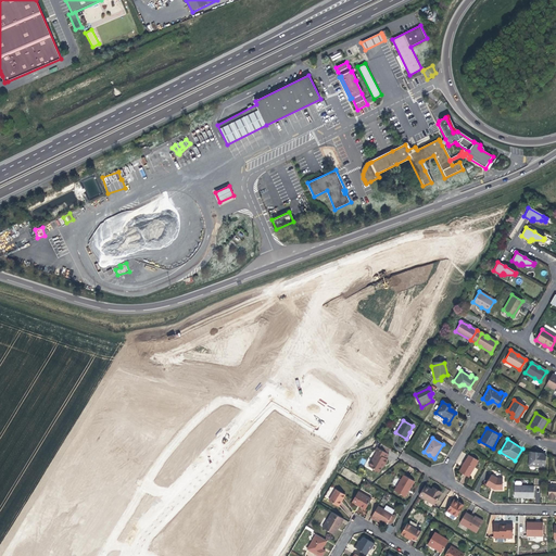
[(380,443),(378,447),(386,453),(389,447),(380,443)]
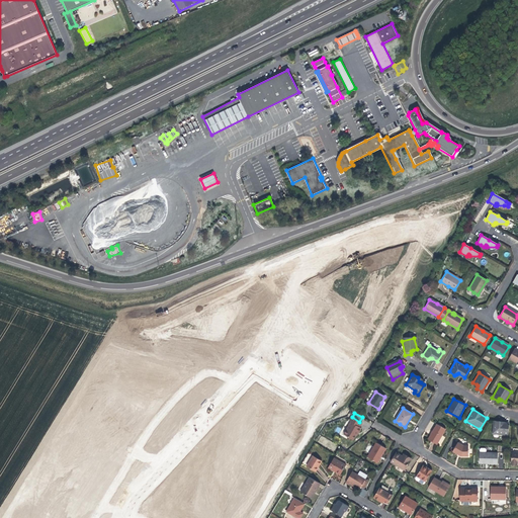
[(352,417),(351,417),(348,421),(350,422),(343,434),(352,439),(355,434),(357,432),(360,427),(359,426),(361,423),(359,422),(352,417)]
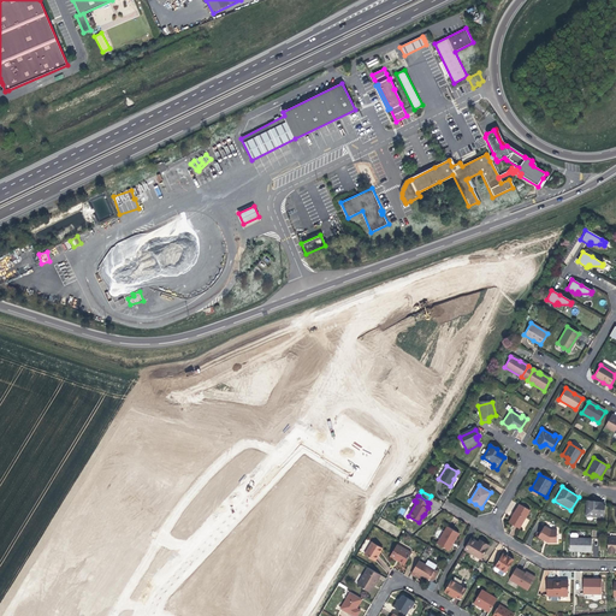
[(602,505),(598,504),(594,501),(587,501),(586,515),(599,516),(598,520),(604,520),(605,505),(602,505)]
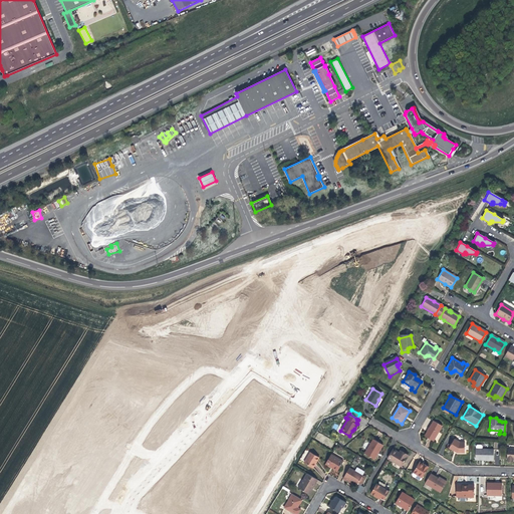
[(434,420),(429,429),(430,430),(429,432),(428,431),(425,436),(434,441),(443,426),(434,420)]
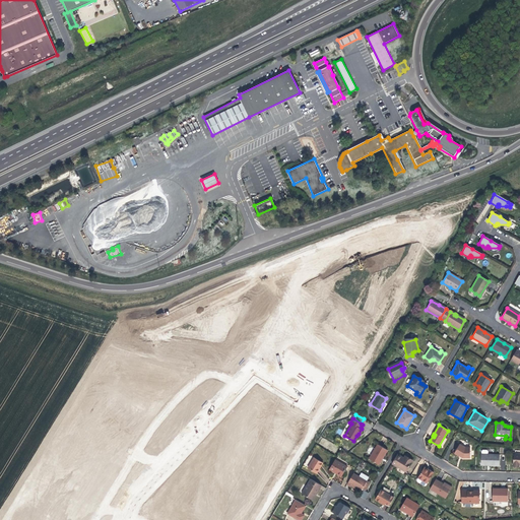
[(378,464),(381,460),(380,460),(382,457),(382,458),(387,450),(377,444),(369,459),(378,464)]
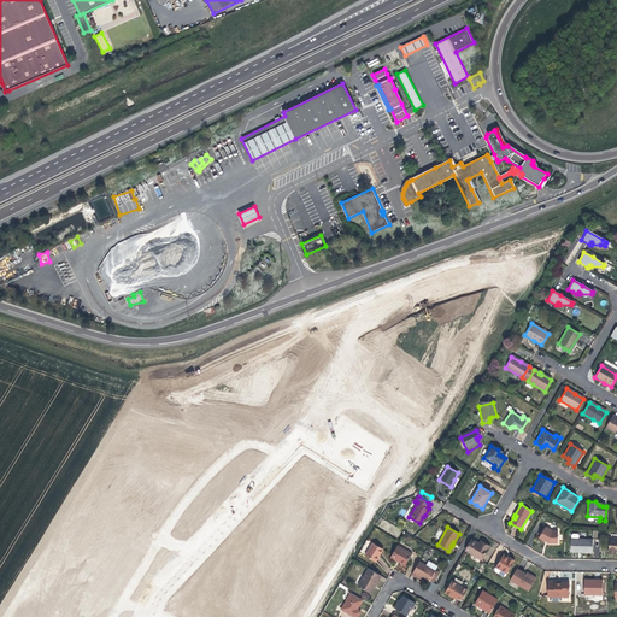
[(544,529),(539,538),(545,541),(545,540),(550,542),(548,544),(558,544),(559,534),(559,532),(552,530),(545,527),(544,529)]
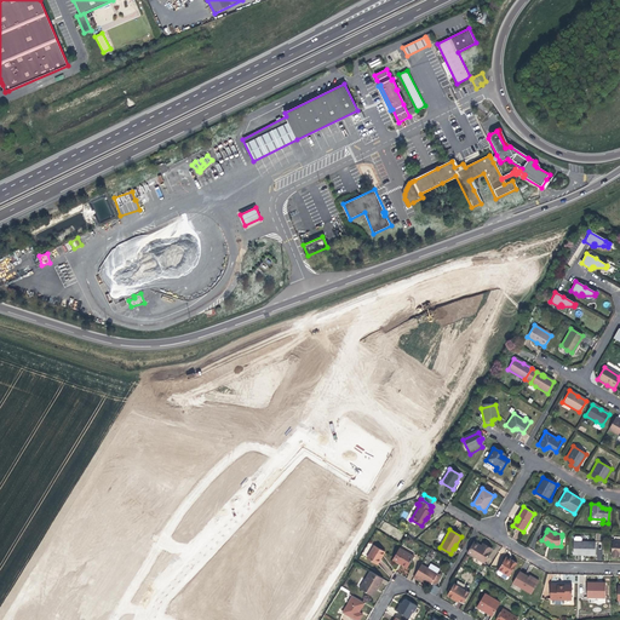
[(492,549),(486,545),(483,547),(481,546),(474,541),(466,552),(483,563),(492,549)]
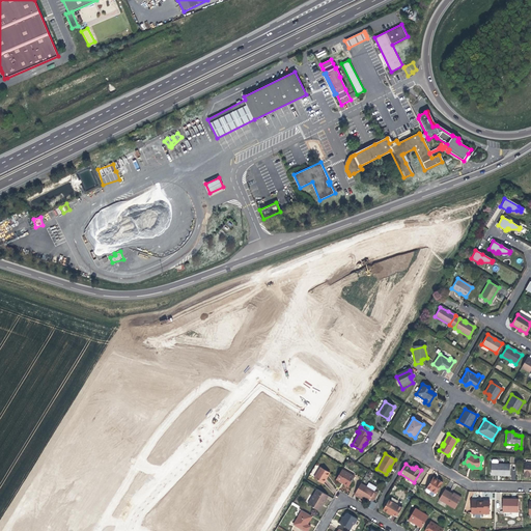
[(499,465),(492,465),(492,475),(501,475),(501,477),(505,477),(510,477),(510,465),(499,465)]
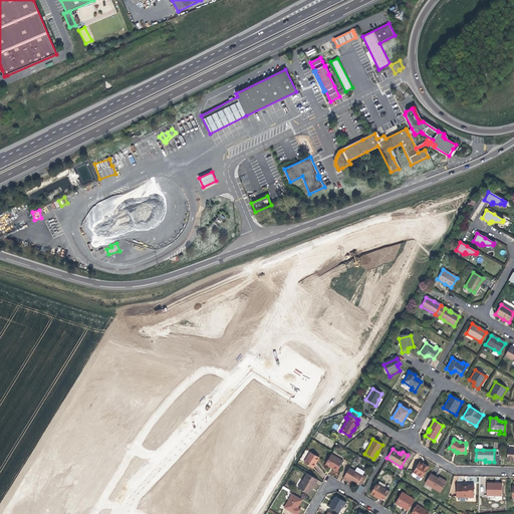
[(318,457),(309,452),(303,462),(312,467),(315,463),(318,457)]
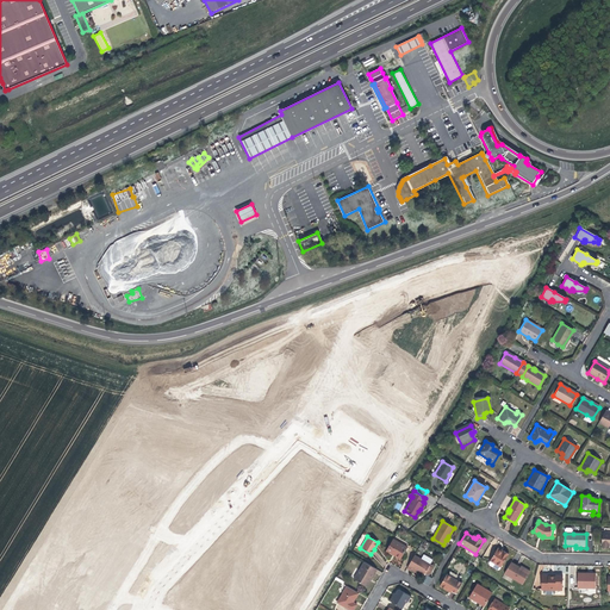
[(393,555),(399,558),(406,547),(392,539),(386,551),(393,555)]
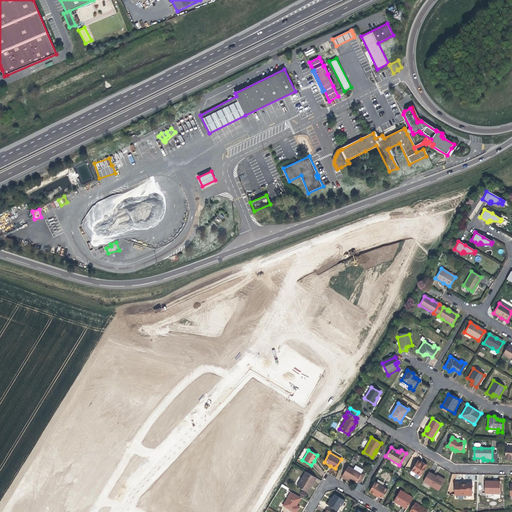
[(427,464),(422,462),(422,463),(418,460),(412,470),(415,472),(420,475),(427,464)]
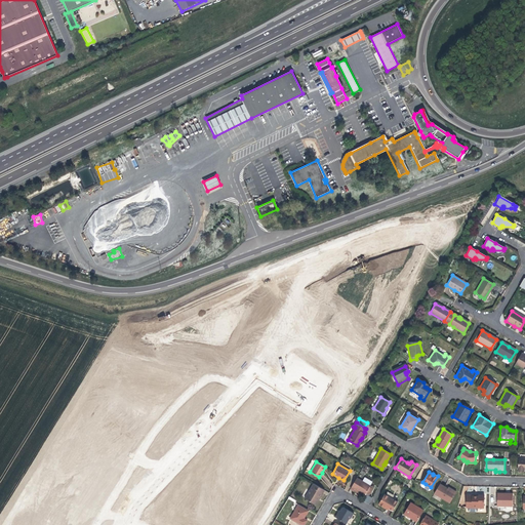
[(366,490),(369,492),(372,487),(356,478),(350,488),(354,490),(354,489),(357,491),(359,492),(364,495),(364,494),(365,492),(366,490)]
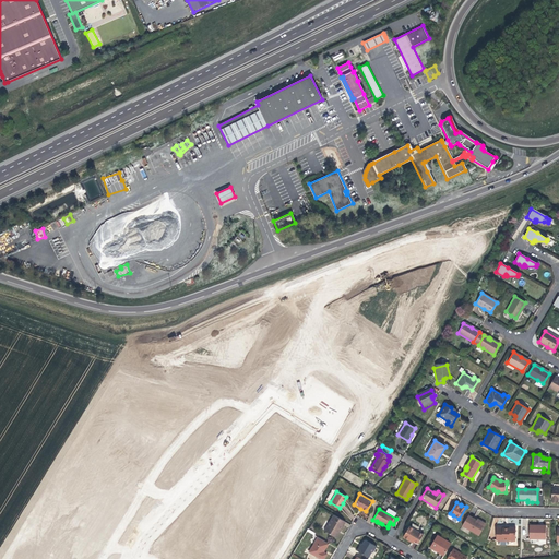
[(462,525),(479,535),(487,523),(478,519),(477,520),(475,519),(468,514),(462,525)]
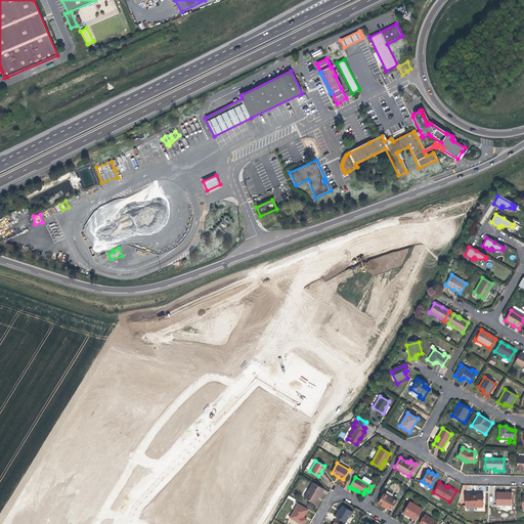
[(323,489),(312,483),(304,497),(314,504),(318,497),(323,489)]
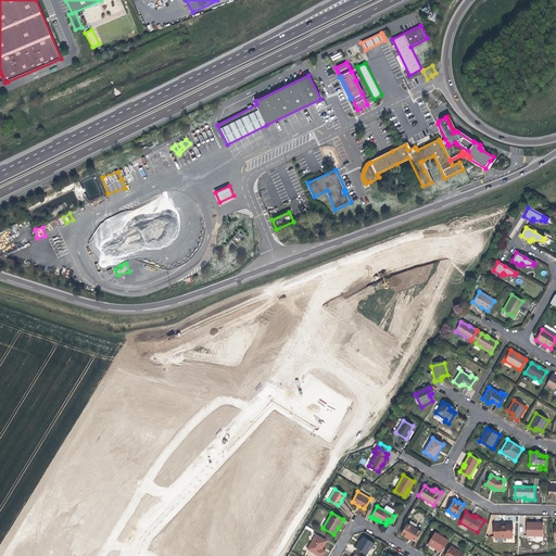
[(542,535),(543,525),(535,523),(535,522),(527,522),(527,535),(542,535)]
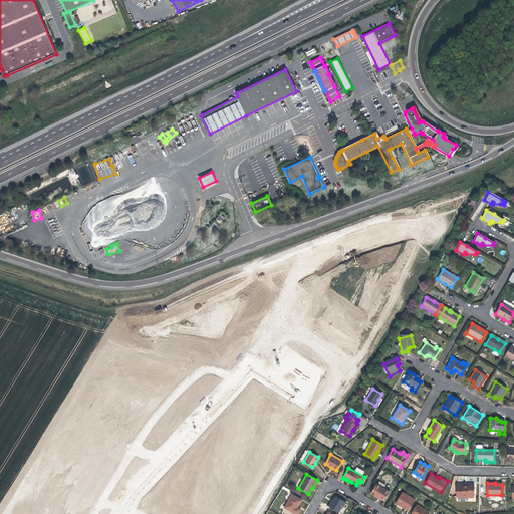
[(363,488),(356,484),(356,485),(355,486),(353,489),(359,493),(363,488)]
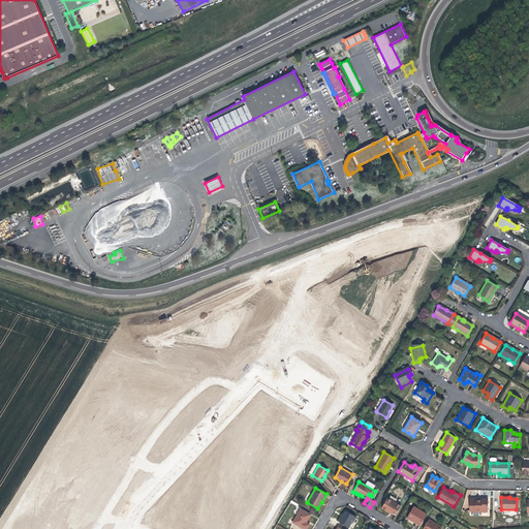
[(381,507),(387,511),(389,509),(392,511),(396,514),(400,505),(387,498),(381,507)]
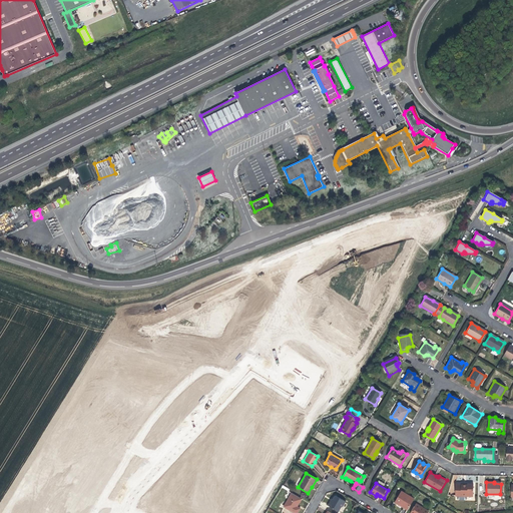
[(455,496),(457,496),(467,496),(473,496),(473,484),(467,484),(467,485),(462,485),(462,483),(456,483),(455,496)]
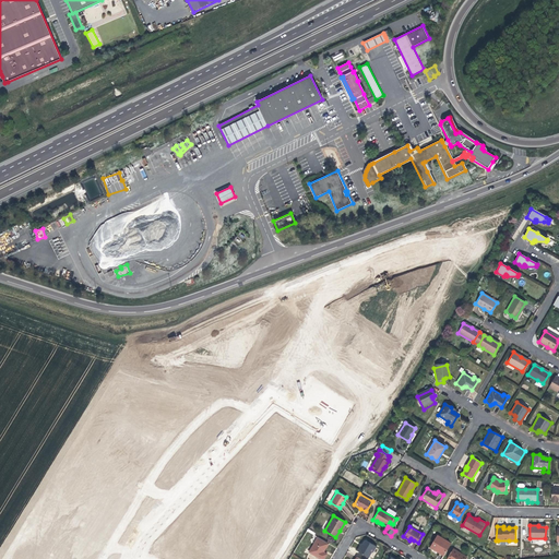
[(437,550),(443,555),(450,543),(437,535),(429,546),(437,550)]
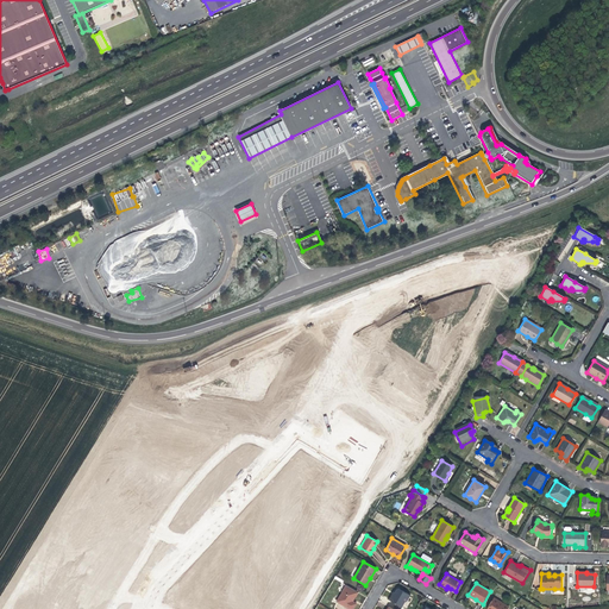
[(352,598),(357,591),(345,585),(336,601),(350,608),(351,608),(355,603),(351,601),(352,598)]
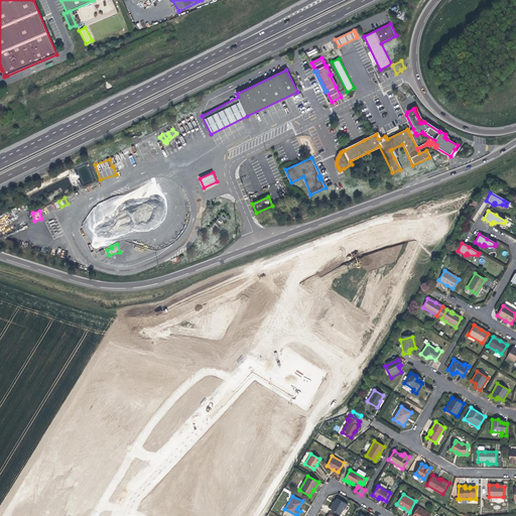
[(338,499),(336,503),(335,505),(333,505),(332,508),(332,510),(341,514),(344,509),(345,509),(347,505),(338,499)]
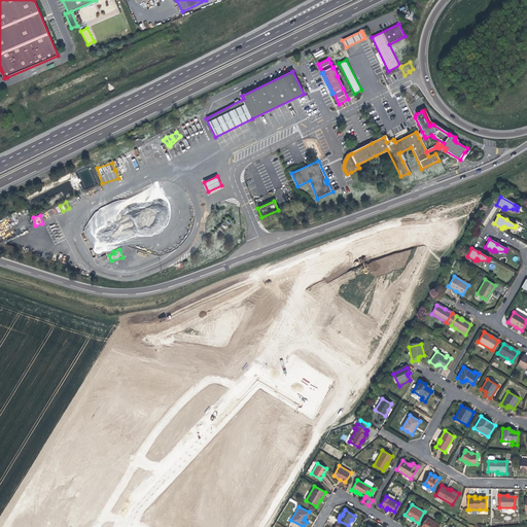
[(440,526),(441,526),(427,518),(421,526),(440,526)]
